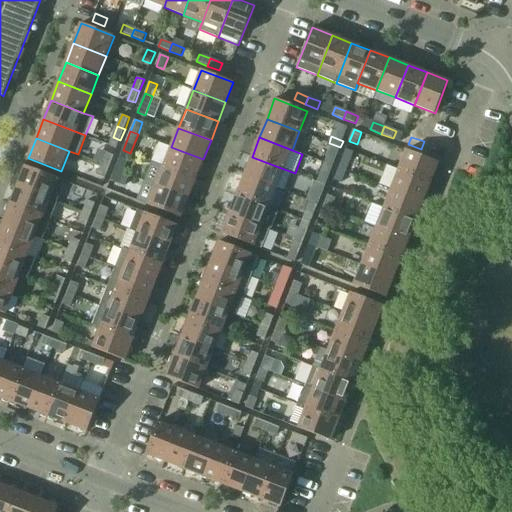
[(171,147),(163,166),(196,178),(203,159),(171,147)]
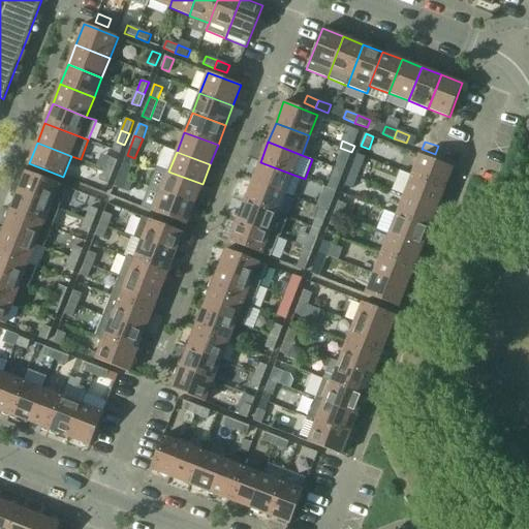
[(127,155),(119,175),(127,178),(134,158),(127,155)]
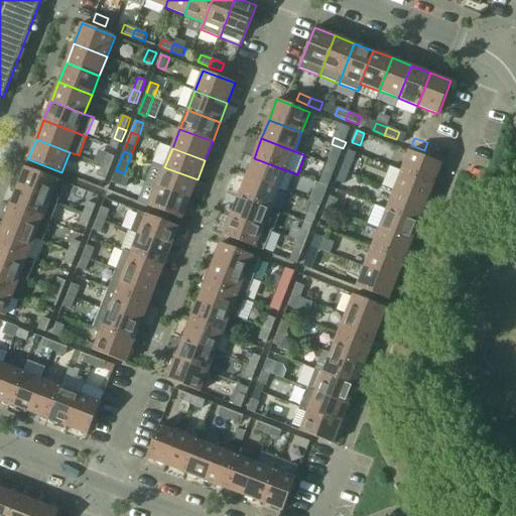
[(409,151),(401,171),(434,183),(442,163),(409,151)]
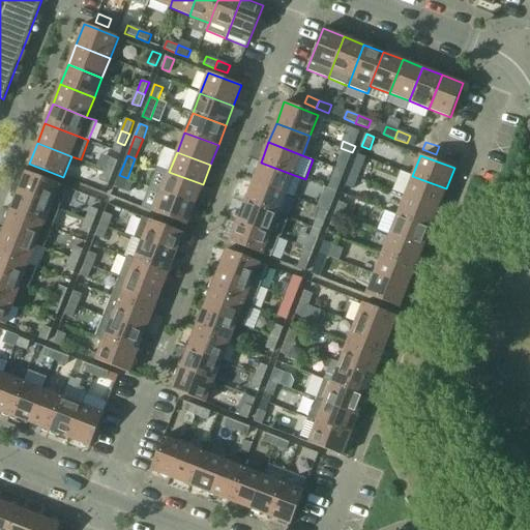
[(111,157),(106,170),(114,173),(118,160),(111,157)]
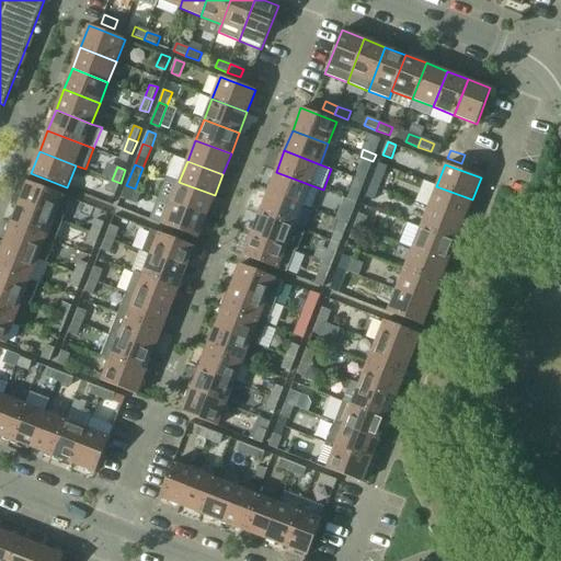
[(361,167),(356,179),(365,182),(369,170),(361,167)]
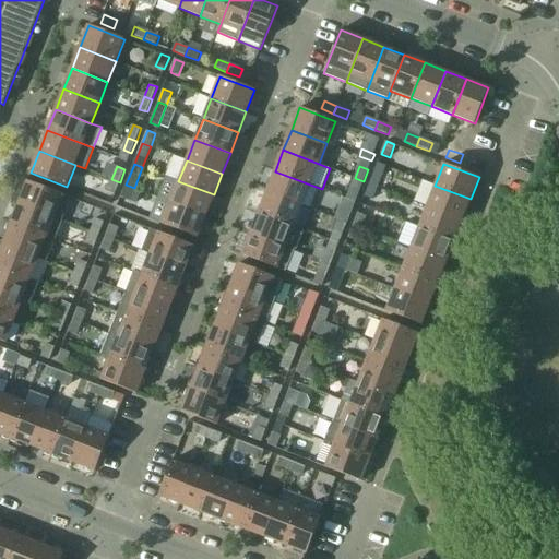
[(275,171),(266,191),(302,205),(310,185),(275,171)]
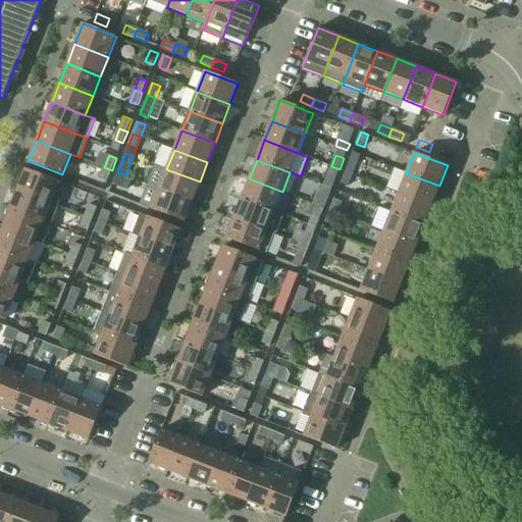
[(350,160),(345,171),(353,174),(357,163),(350,160)]
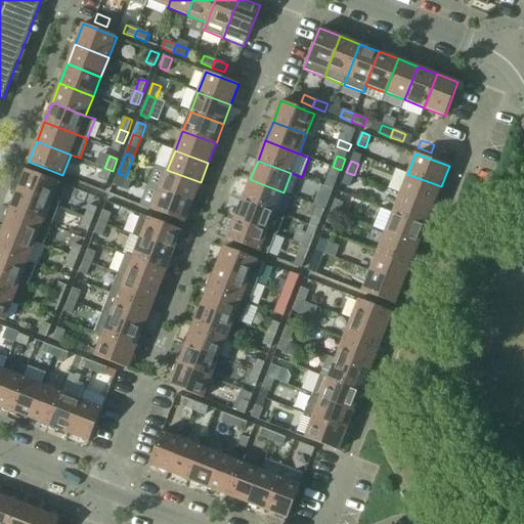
[(333,167),(328,179),(336,182),(341,170),(333,167)]
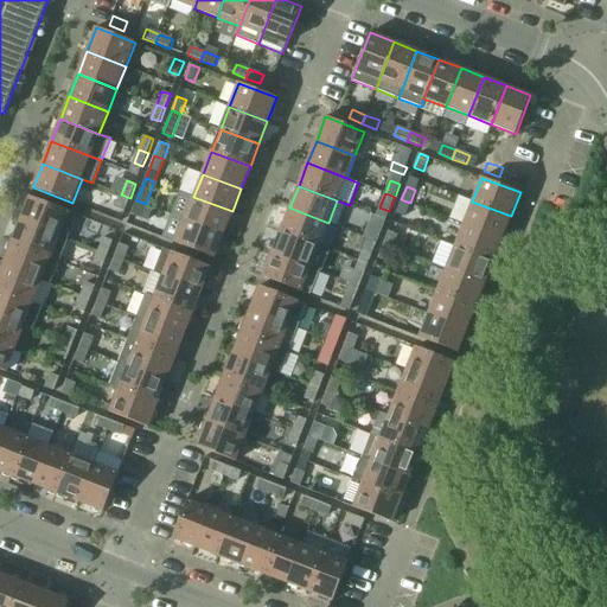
[(131,198),(121,195),(116,209),(125,211),(131,198)]
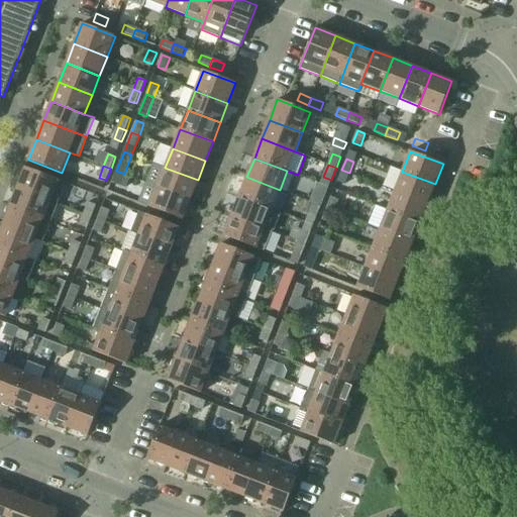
[(25,168),(17,188),(58,203),(66,183),(25,168)]
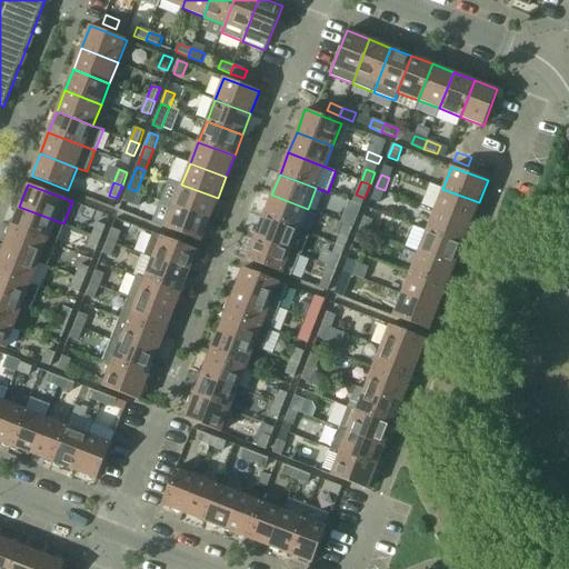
[(181,185),(173,206),(209,219),(218,198),(181,185)]
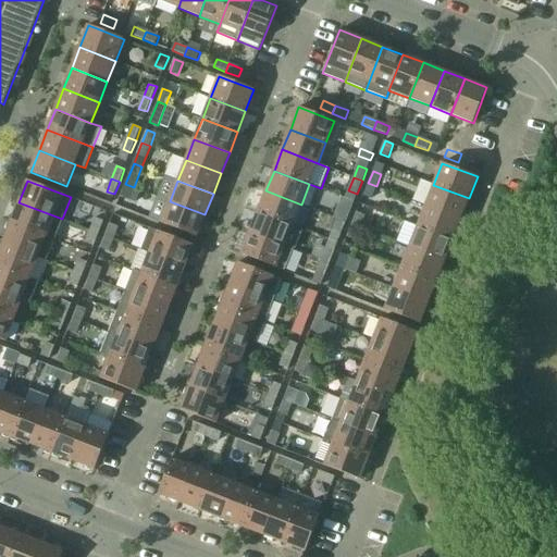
[(376,186),(368,183),(363,196),(371,199),(376,186)]
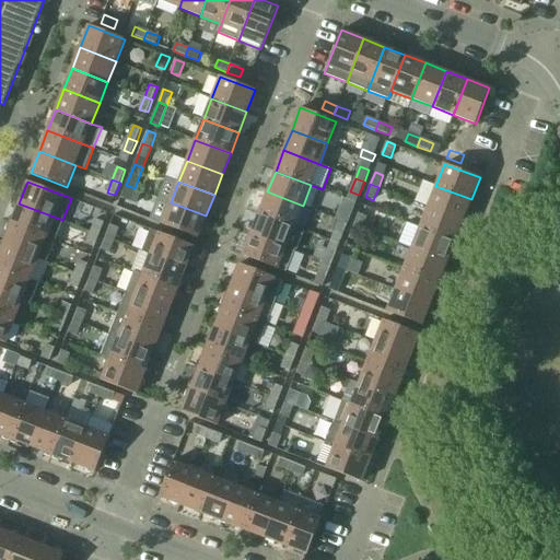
[(126,185),(121,198),(137,203),(142,191),(135,188),(126,185)]
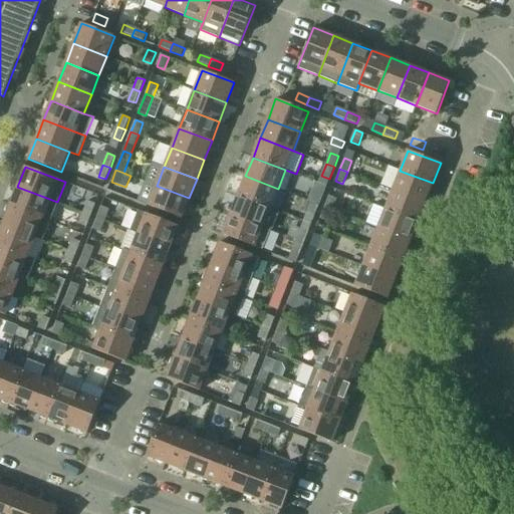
[(400,171),(393,190),(425,202),(433,183),(400,171)]
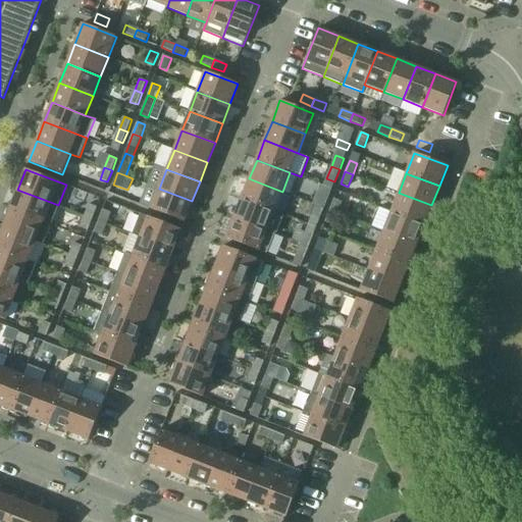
[(249,178),(242,198),(275,211),(282,192),(249,178)]
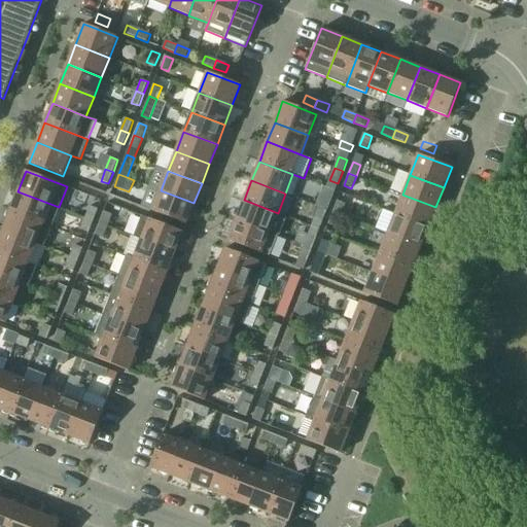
[(194,203),(161,190),(152,211),(186,224),(194,203)]
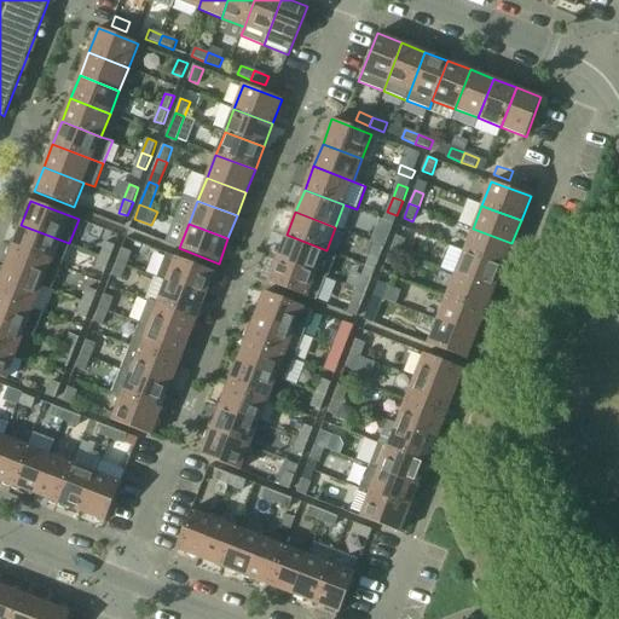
[(69,243),(21,225),(12,248),(61,266),(69,243)]
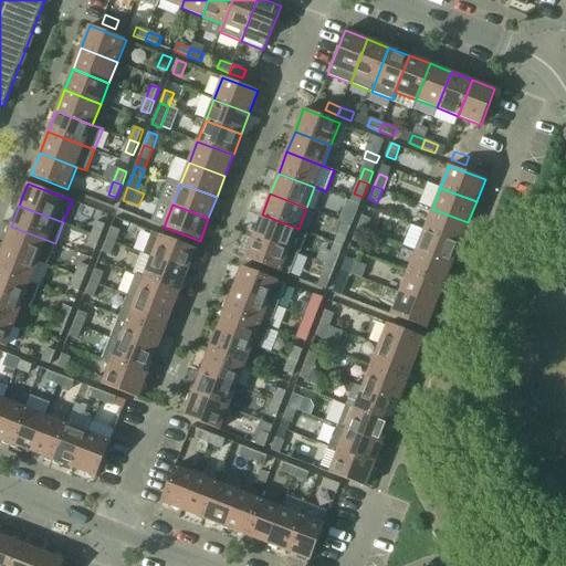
[(344,209),(339,221),(344,222),(352,226),(356,215),(344,209)]
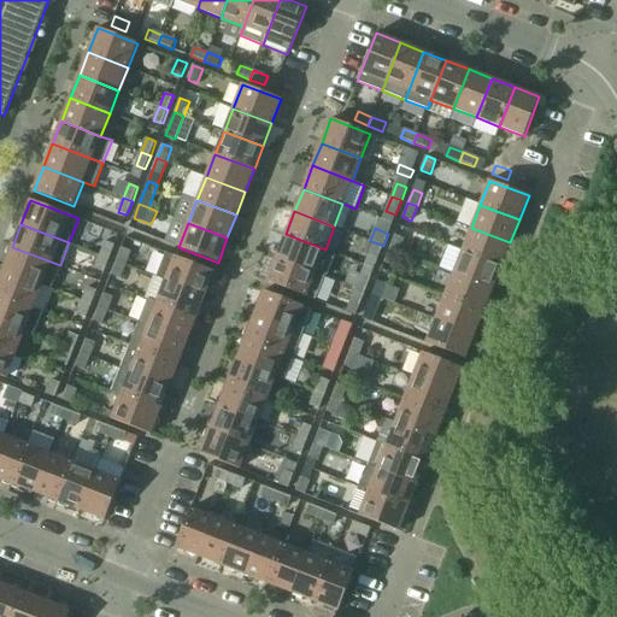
[(471,228),(463,251),(501,265),(510,242),(471,228)]
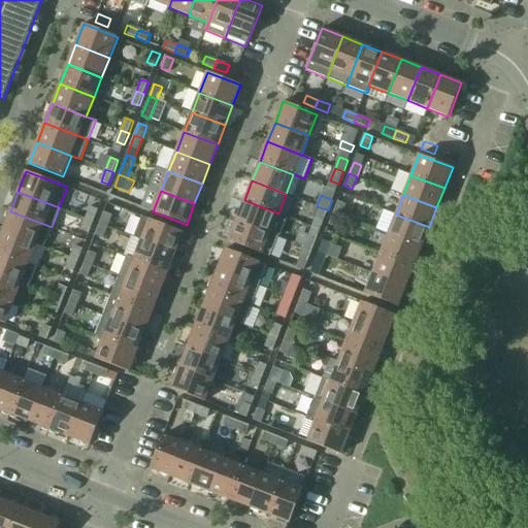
[(278,213),(244,200),(237,220),(278,236),(286,217),(278,213)]
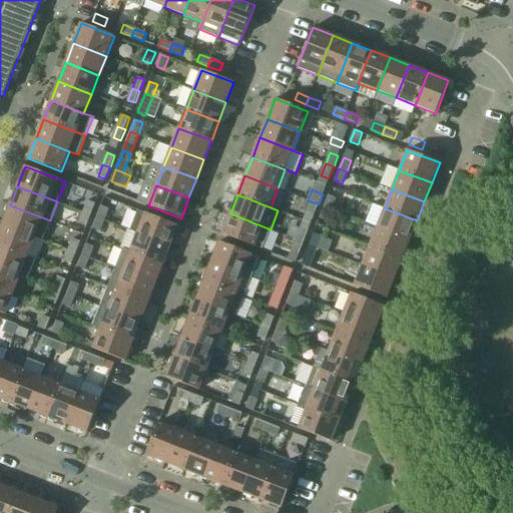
[(329,195),(325,206),(332,209),(336,198),(329,195)]
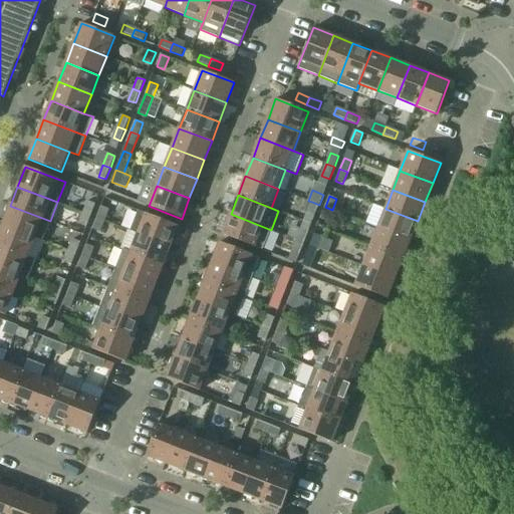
[(88,201),(84,213),(91,215),(96,204),(88,201)]
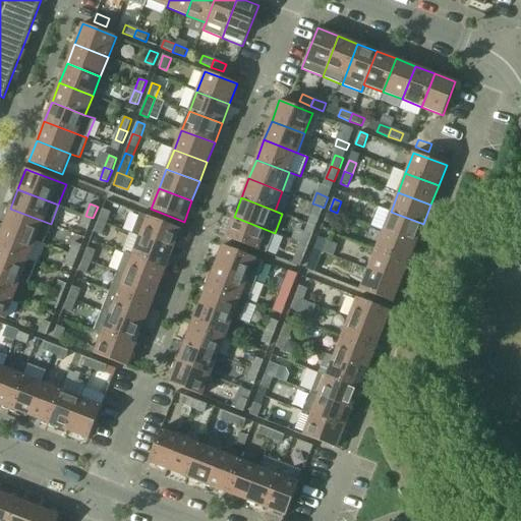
[(324,208),(316,205),(311,217),(319,220),(324,208)]
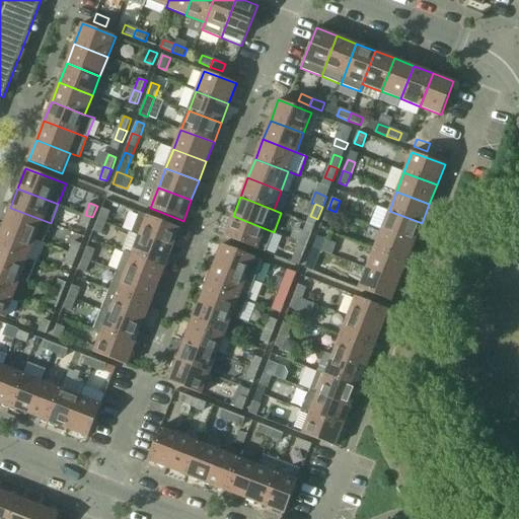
[(377,206),(370,225),(381,230),(415,242),(422,223),(389,211),(377,206)]
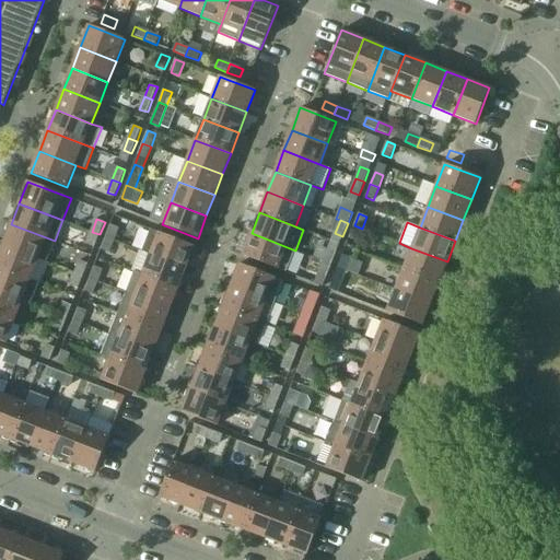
[(11,224),(3,245),(38,258),(46,261),(55,241),(11,224)]
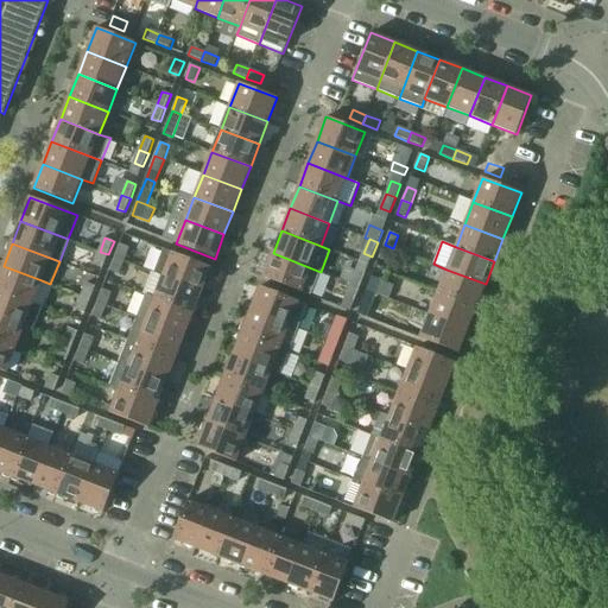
[(120,244),(115,258),(124,261),(130,247),(120,244)]
